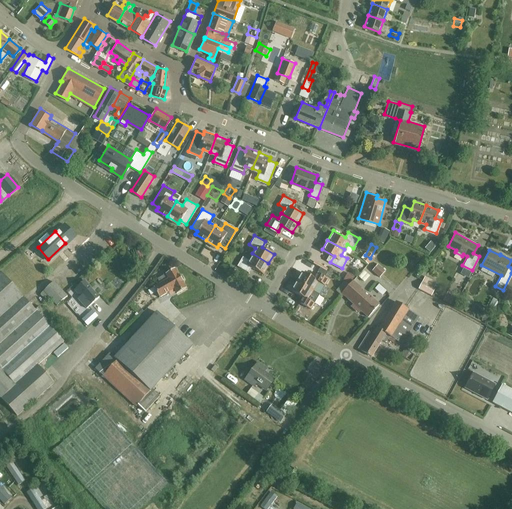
[(263,272),(268,263),(252,253),(249,259),(242,255),(237,264),(248,271),(251,266),(263,272)]
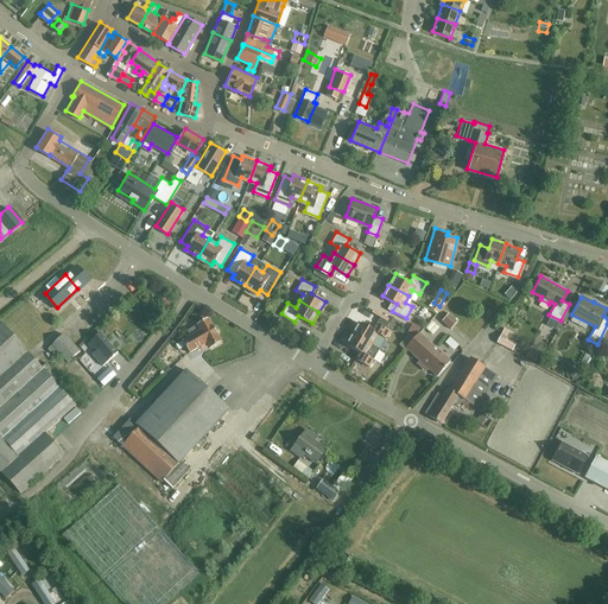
[(442,319),(450,328),(457,319),(449,311),(442,319)]
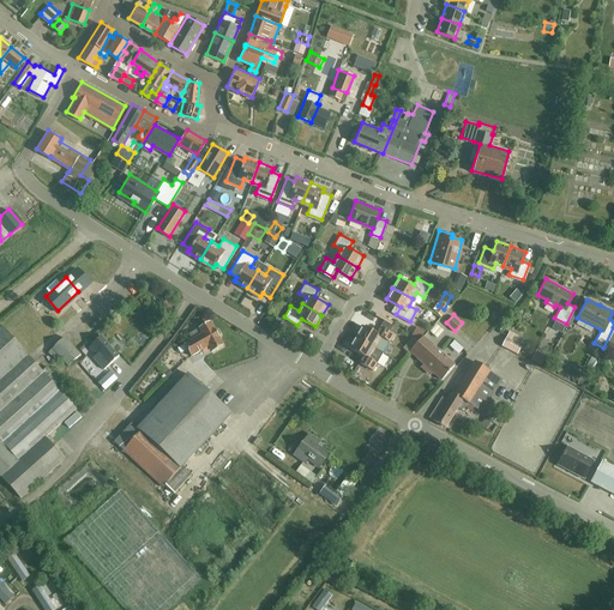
[(217,328),(214,328),(209,320),(198,326),(202,332),(178,346),(180,351),(186,348),(190,355),(209,344),(211,349),(222,343),(217,336),(220,332),(217,328)]
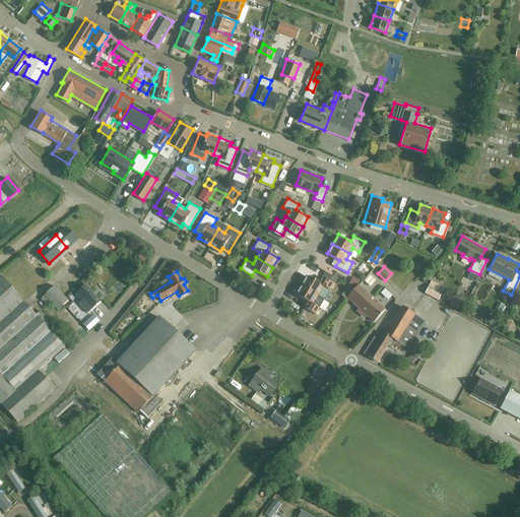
[(325,271),(323,274),(331,280),(333,276),(325,271)]
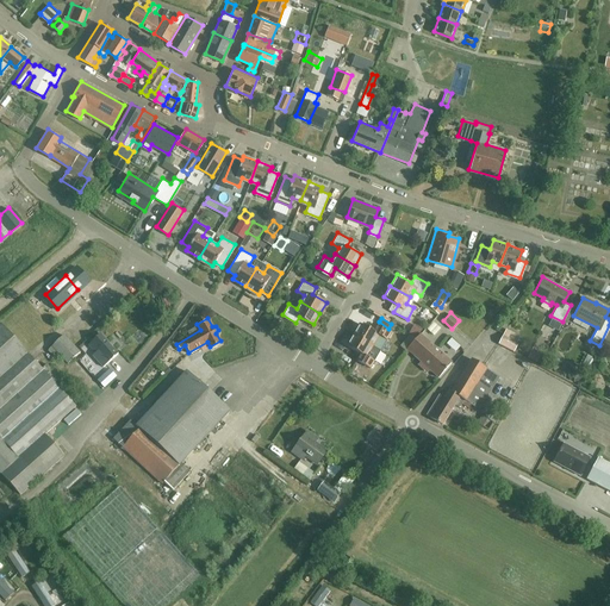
[(47,362),(41,367),(0,322),(0,469),(20,493),(63,454),(44,432),(75,404),(70,399),(75,394),(67,386),(62,391),(58,386),(63,381),(47,362)]
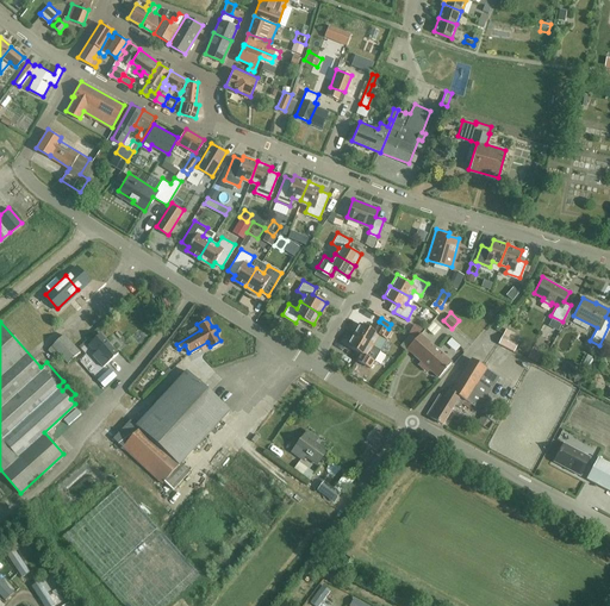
[(353,332),(373,344),(377,338),(384,342),(391,331),(377,323),(373,330),(360,322),(353,332)]
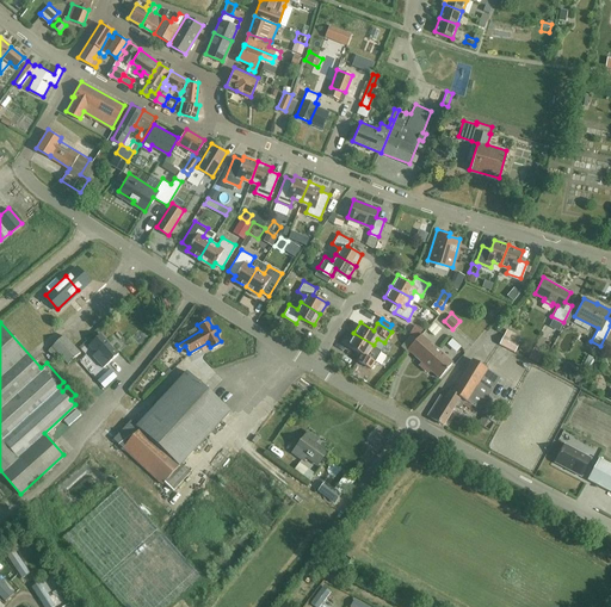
[(418,334),(421,328),(415,323),(411,330),(418,334)]
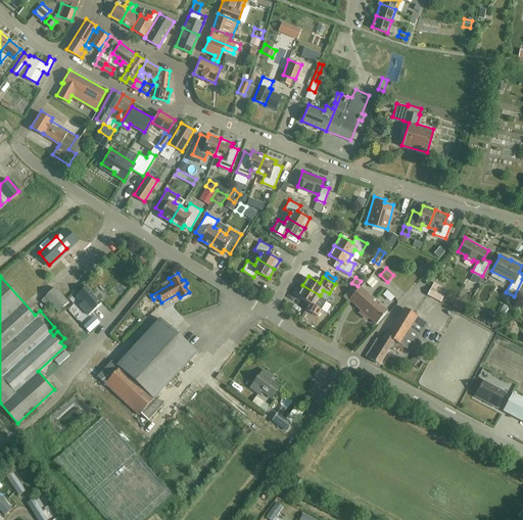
[(79,302),(88,314),(101,301),(86,284),(75,294),(81,300),(79,302)]
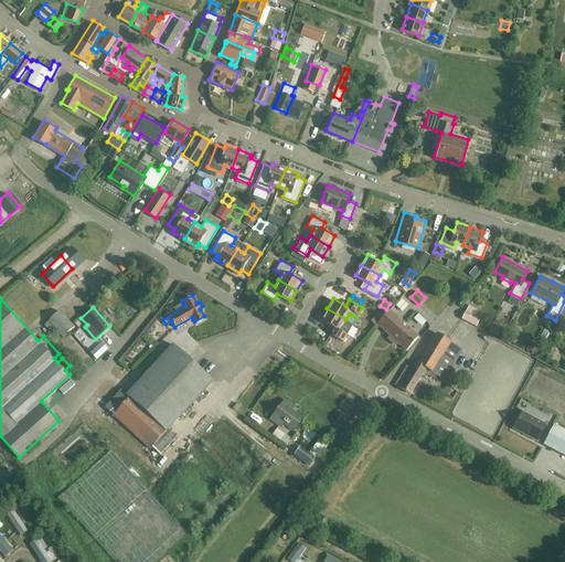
[(342,325),(345,319),(327,308),(321,319),(333,326),(330,332),(343,339),(349,329),(342,325)]
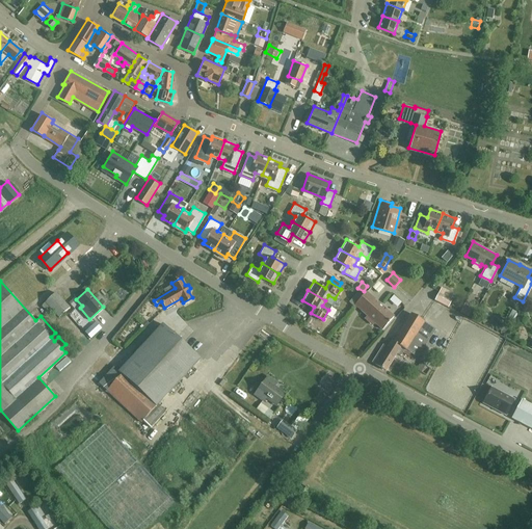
[(354,303),(382,327),(394,314),(366,290),(354,303)]
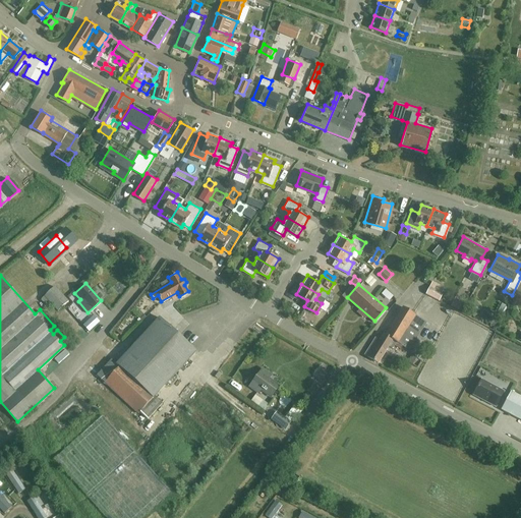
[(50,301),(57,309),(67,299),(54,285),(41,297),(47,304),(50,301)]
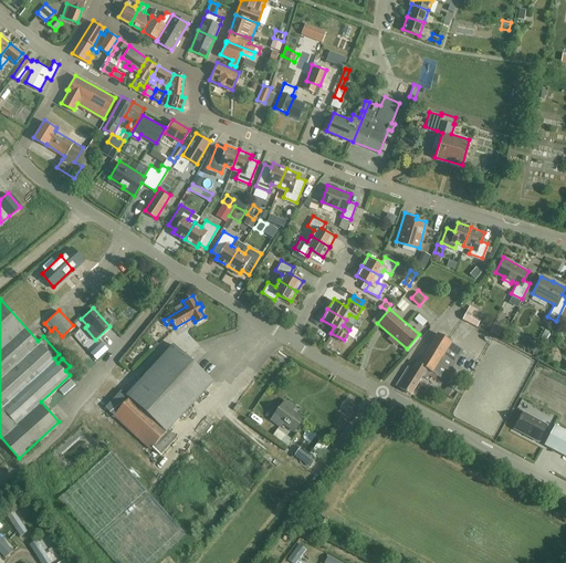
[(462,318),(477,325),(480,318),(465,310),(462,318)]
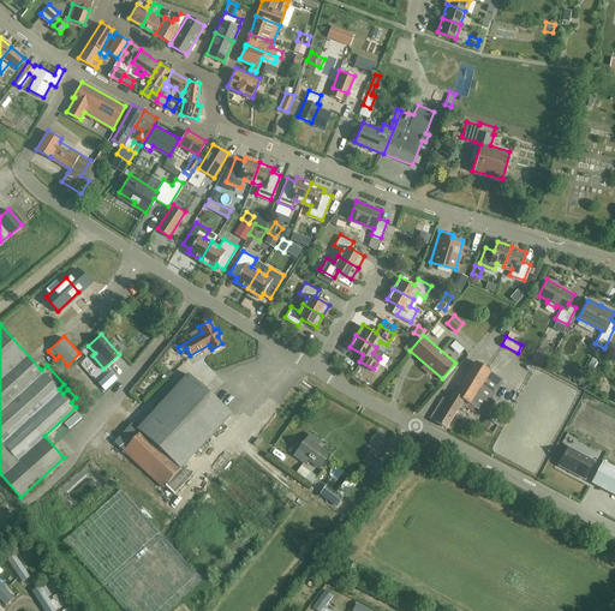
[(541,341),(535,351),(545,357),(551,347),(541,341)]
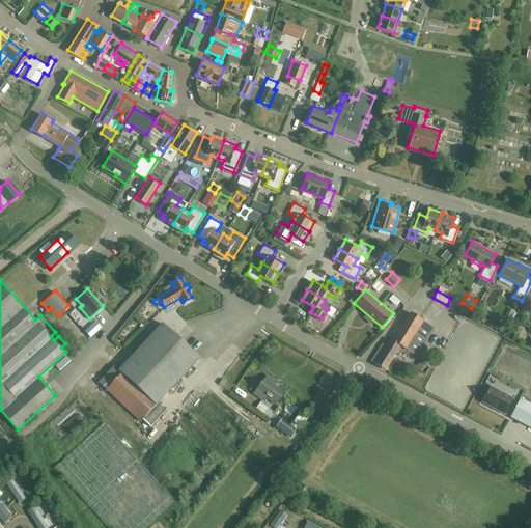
[(392,340),(410,352),(416,356),(434,327),(411,312),(392,340)]
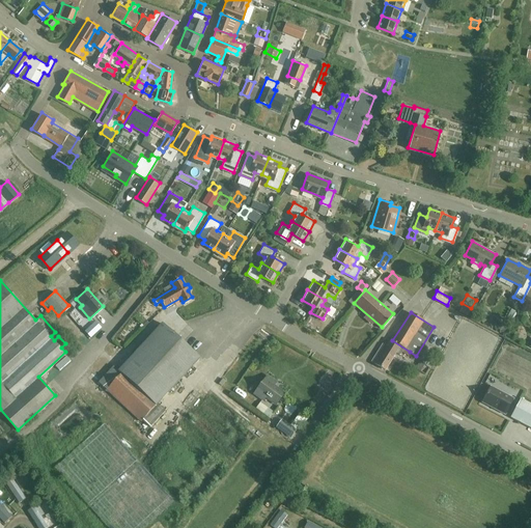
[(85,329),(91,336),(101,326),(94,320),(85,329)]
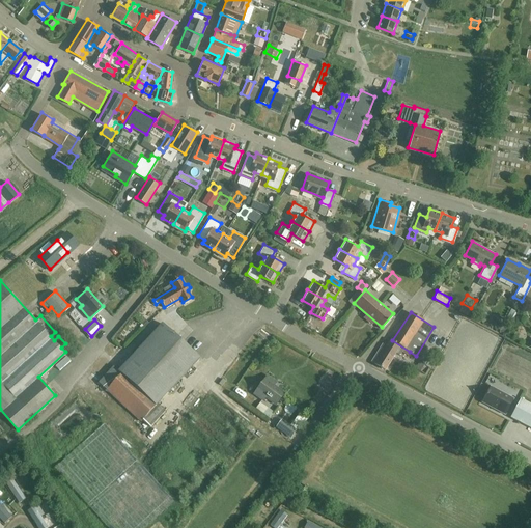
[(165,410),(157,403),(200,356),(163,322),(118,369),(113,364),(99,380),(141,419),(142,417),(150,425),(165,410)]
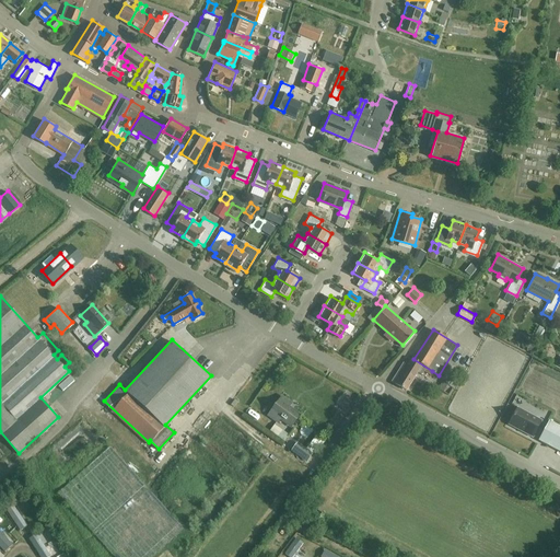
[(432,371),(413,359),(412,358),(408,366),(404,362),(393,380),(406,389),(417,371),(421,373),(423,370),(430,373),(432,371)]
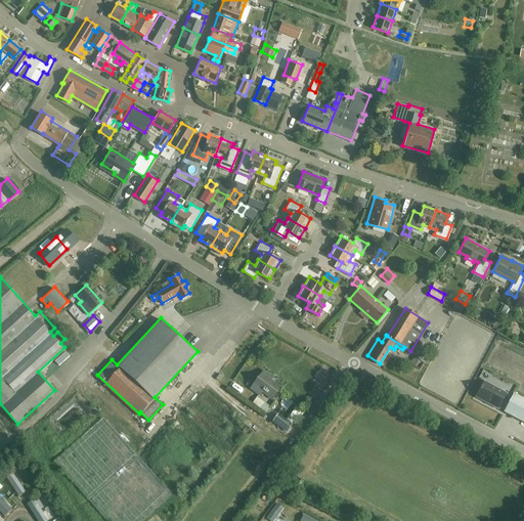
[(421,360),(425,352),(416,347),(410,354),(421,360)]
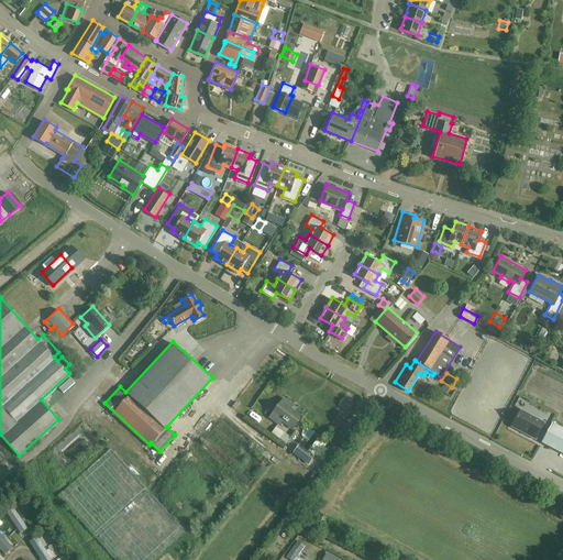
[(282,418),(293,427),(301,415),(290,407),(293,404),(284,397),(269,415),(278,421),(282,418)]
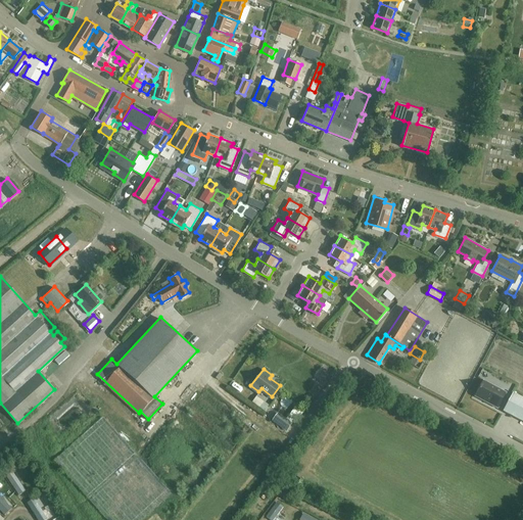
[(483,379),(475,394),(497,406),(506,390),(483,379)]
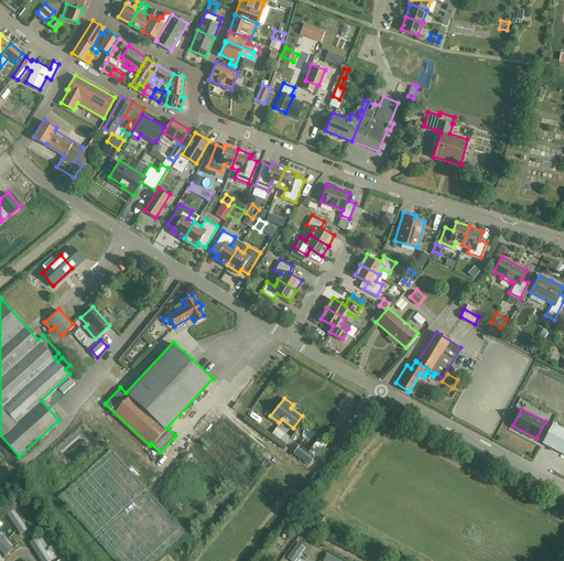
[(542,442),(563,453),(563,428),(552,422),(542,442)]
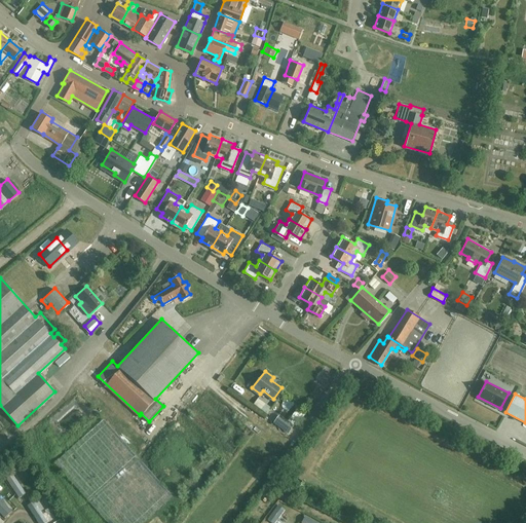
[(273,421),(288,432),(294,423),(279,413),(273,421)]
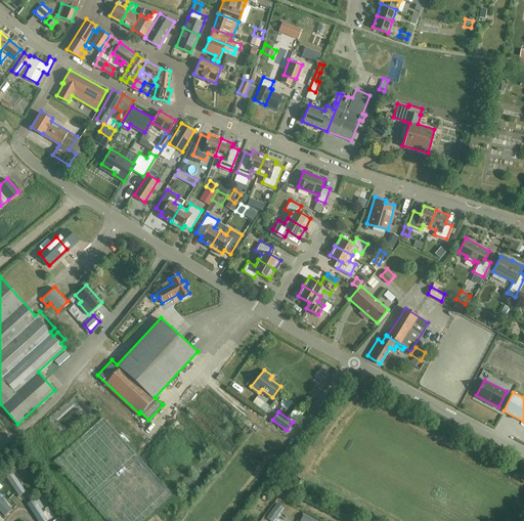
[(54,460),(108,520),(139,520),(171,492),(103,416),(54,460)]
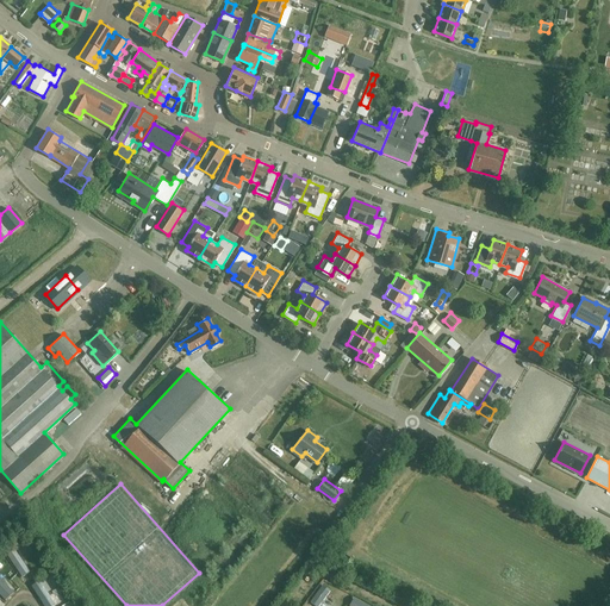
[(10,555),(20,570),(26,567),(22,560),(25,556),(19,548),(16,550),(16,551),(10,555)]
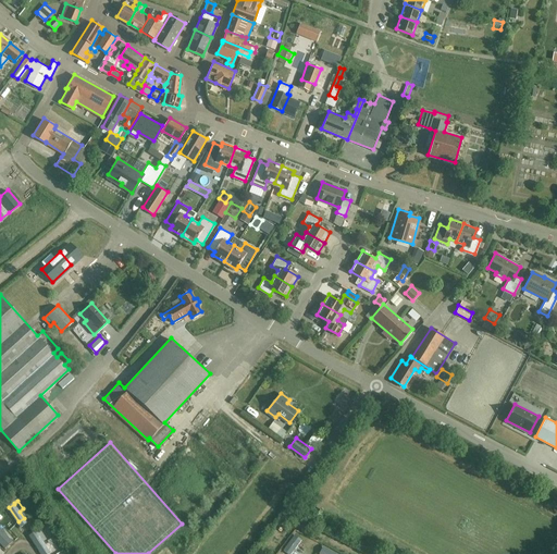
[(3,518),(0,521),(0,524),(10,532),(14,527),(3,518)]
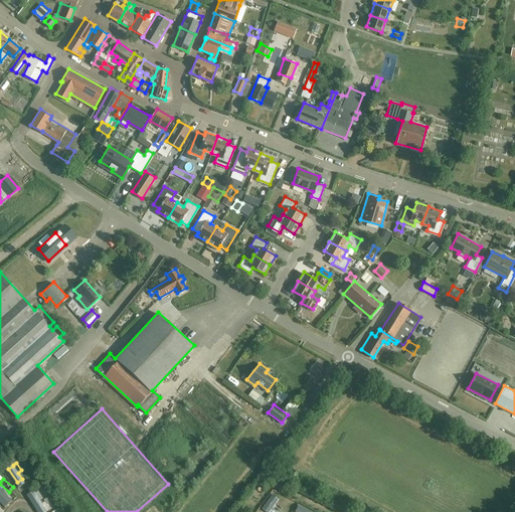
[(27,493),(38,511),(40,511),(45,509),(39,499),(42,497),(37,488),(33,491),(32,489),(27,493)]
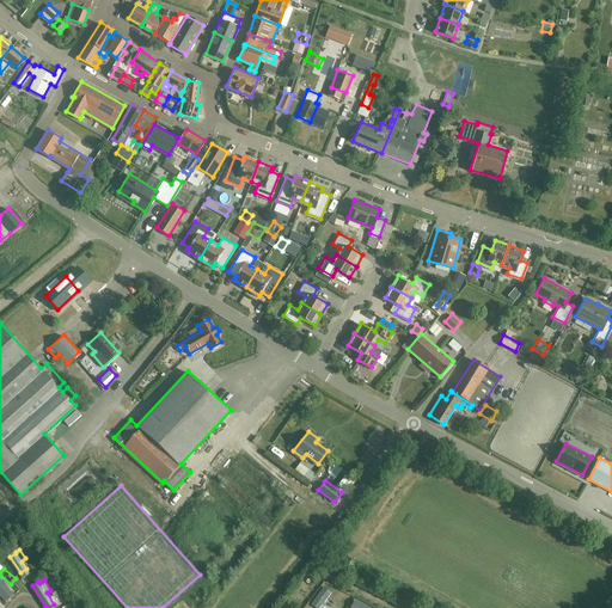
[(325,583),(306,607),(307,607),(318,607),(326,599),(330,601),(332,596),(330,594),(332,589),(325,583)]
